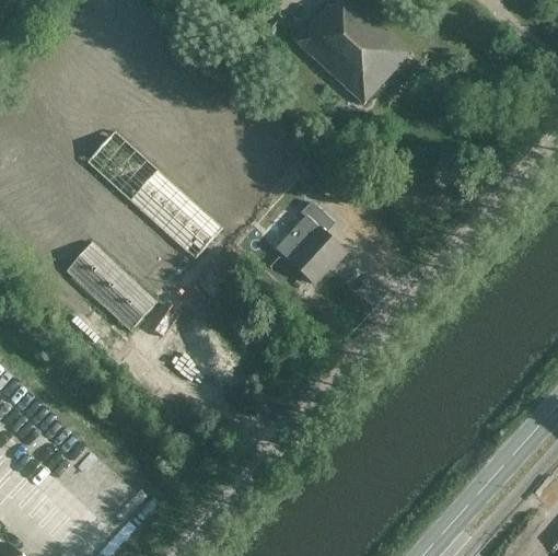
[(362,103),(408,51),(350,0),(336,0),(329,8),(326,4),(293,41),(362,103)]
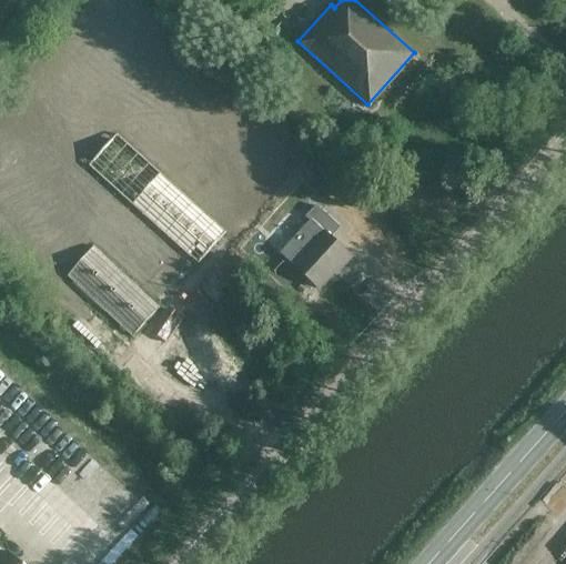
[(0,131),(18,110),(9,101),(0,111),(0,131)]
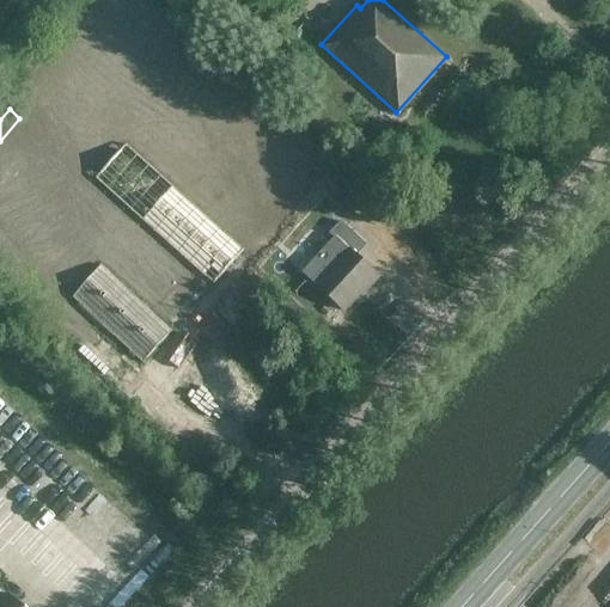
[(242,249),(175,188),(124,142),(93,177),(212,282),(242,249)]
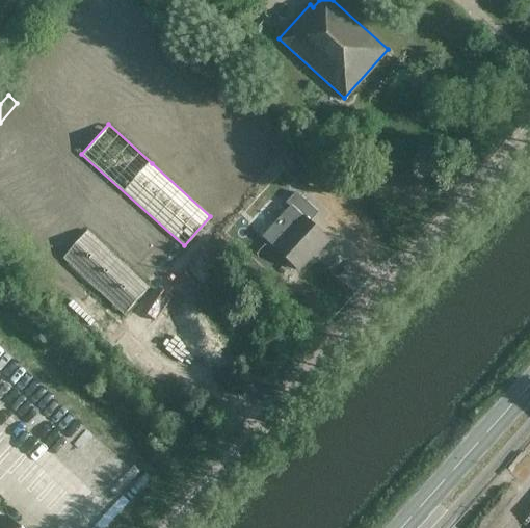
[(298,215),(270,244),(296,268),(325,237),(308,220),(315,212),(292,191),(283,202),(298,215)]
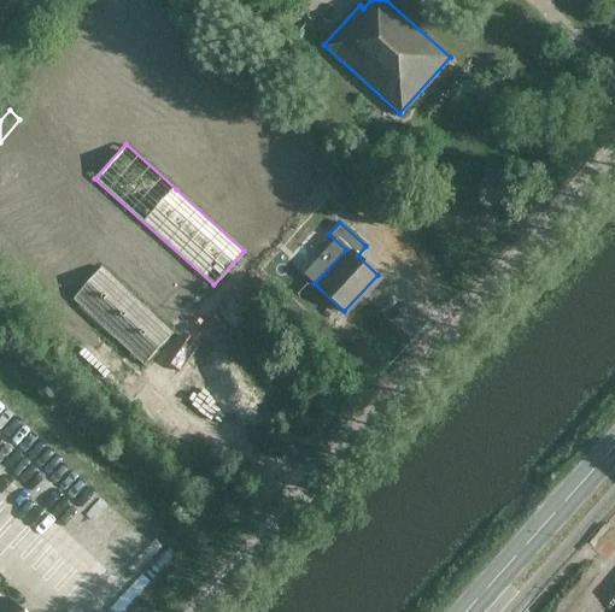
[(142,363),(171,331),(101,265),(71,298),(142,363)]
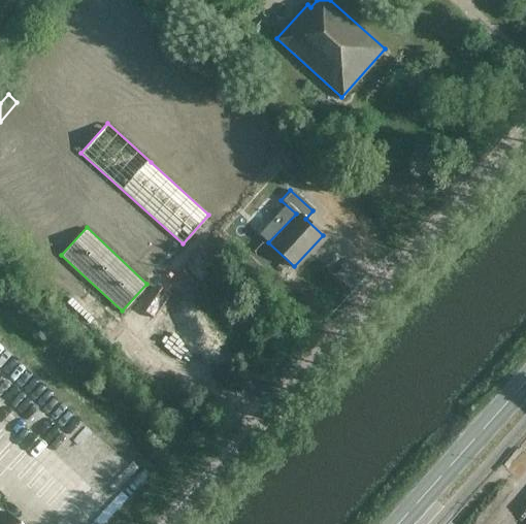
[(0,523),(19,523),(4,511),(0,514),(0,523)]
